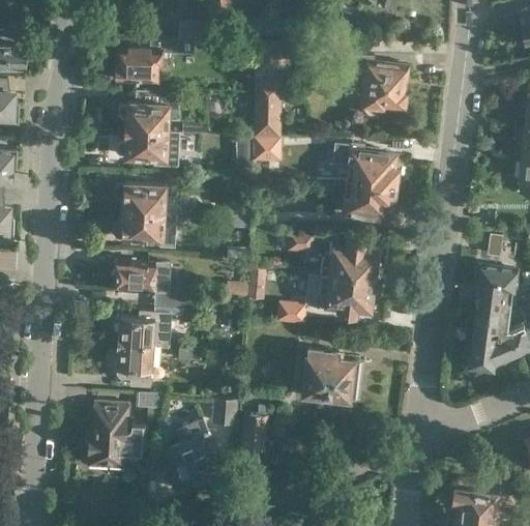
[(231,0),(208,0),(208,23),(231,24),(231,0)]
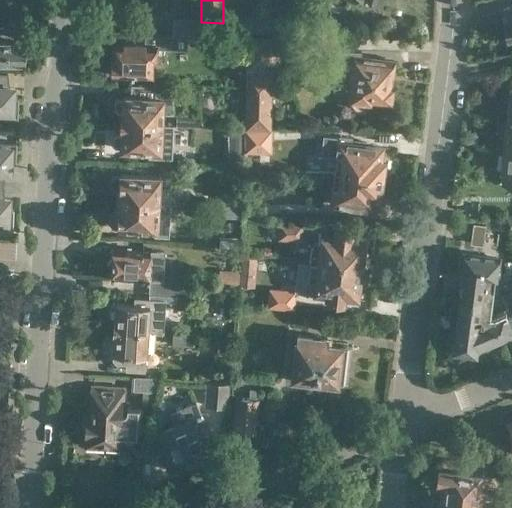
[(511,9),(503,12),(506,25),(502,26),(503,29),(503,30),(502,33),(503,37),(506,40),(506,43),(511,41),(511,9)]
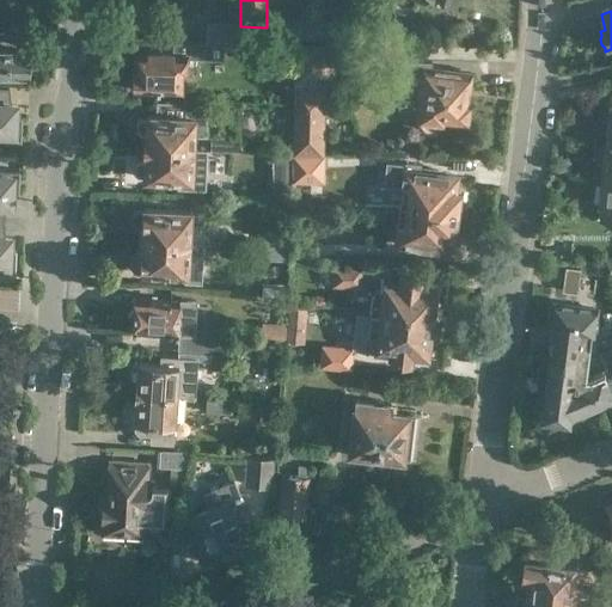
[(294,47),(331,48),(331,25),(294,25),(294,47)]
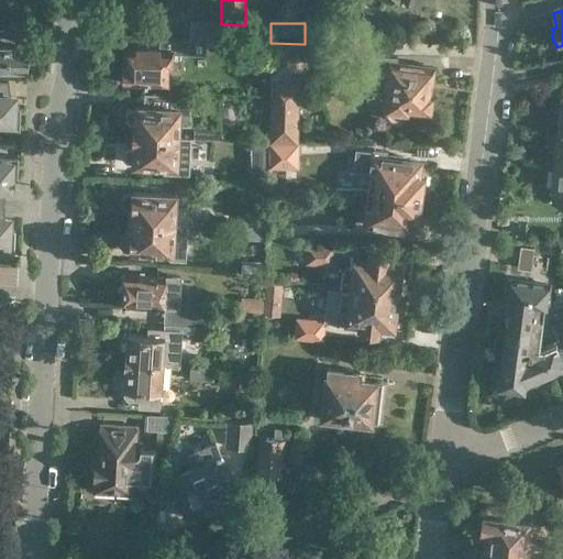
[(217,42),(218,24),(190,24),(190,42),(217,42)]
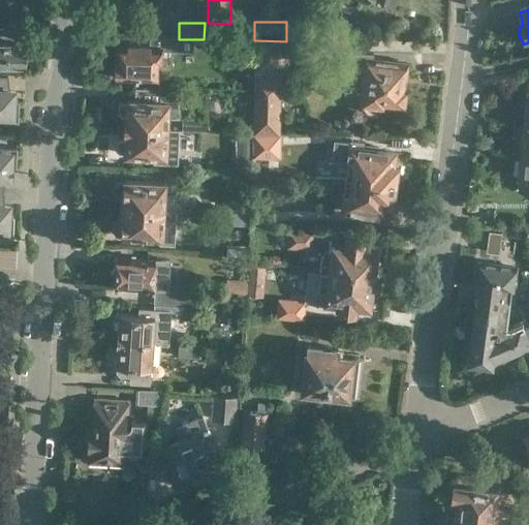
[(192,55),(192,48),(206,48),(206,41),(150,40),(150,49),(127,48),(127,50),(117,50),(116,62),(114,62),(114,82),(156,82),(157,64),(162,64),(162,54),(192,55)]
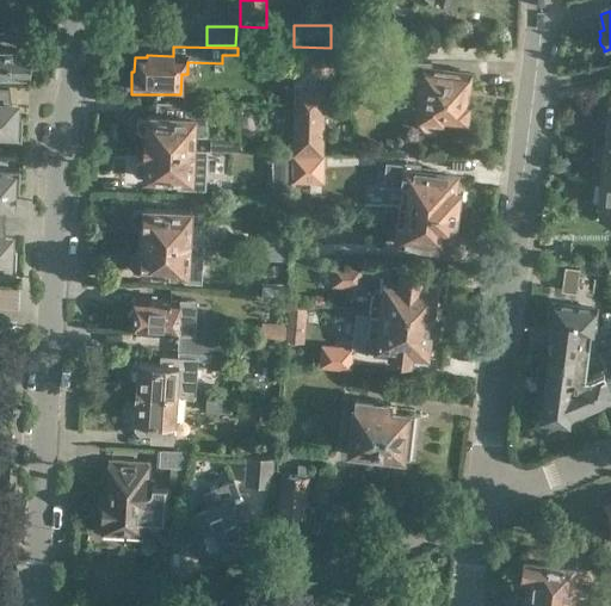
[(331,48),(294,47),(292,86),(335,87),(335,48),(331,48)]
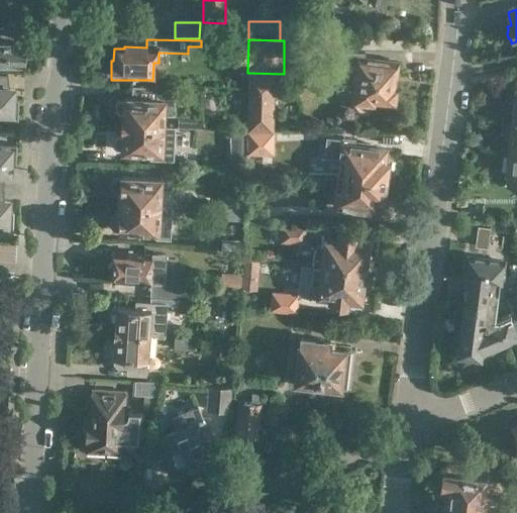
[(0,67),(25,68),(25,47),(0,46),(0,67)]
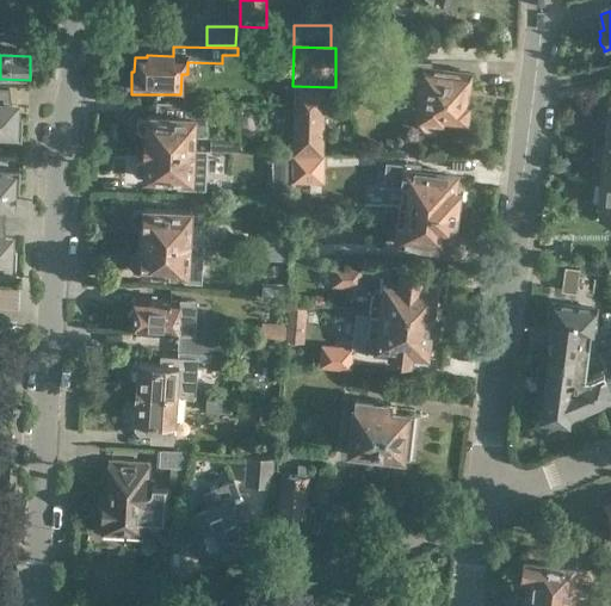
[(466,125),(468,104),(466,103),(469,76),(430,72),(431,63),(393,63),(393,80),(421,80),(417,119),(419,119),(419,127),(423,134),(433,135),(438,129),(439,123),(466,125)]
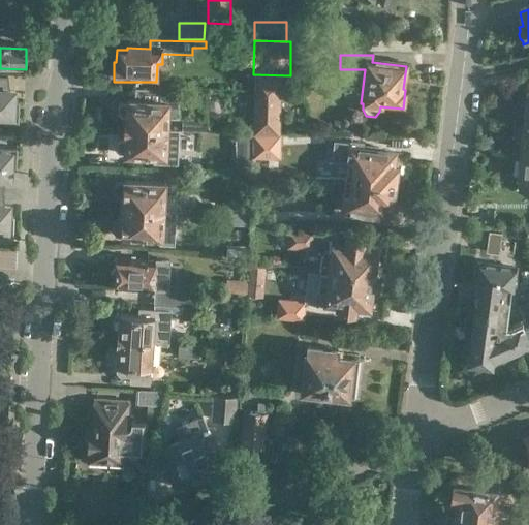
[(2,79),(0,78),(0,124),(19,125),(20,103),(11,103),(9,93),(2,93),(2,79)]
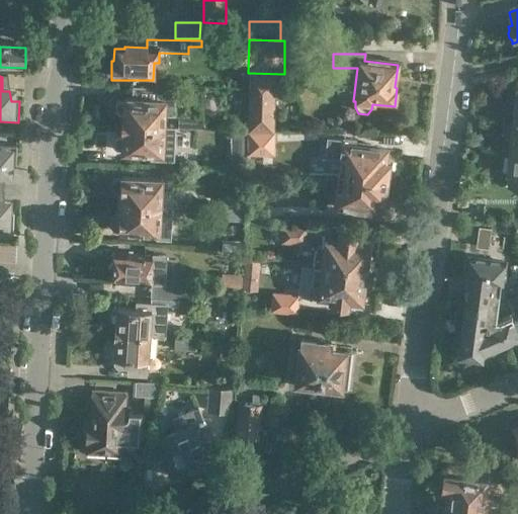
[(273,136),(274,78),(249,77),(247,136),(273,136)]
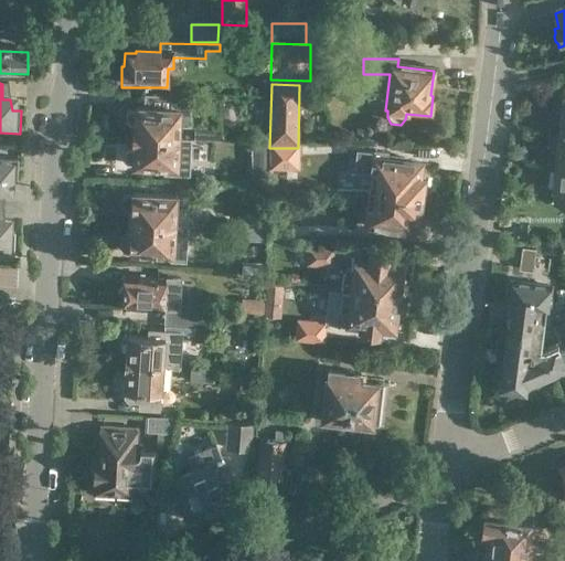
[(132,127),(132,139),(179,141),(179,127),(184,127),(185,116),(180,116),(180,112),(135,109),(135,113),(130,113),(126,116),(126,125),(128,127),(132,127)]
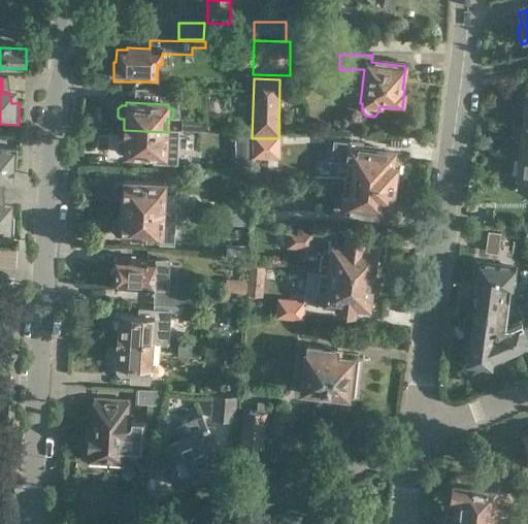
[(206,134),(207,122),(184,121),(183,132),(183,133),(206,134)]
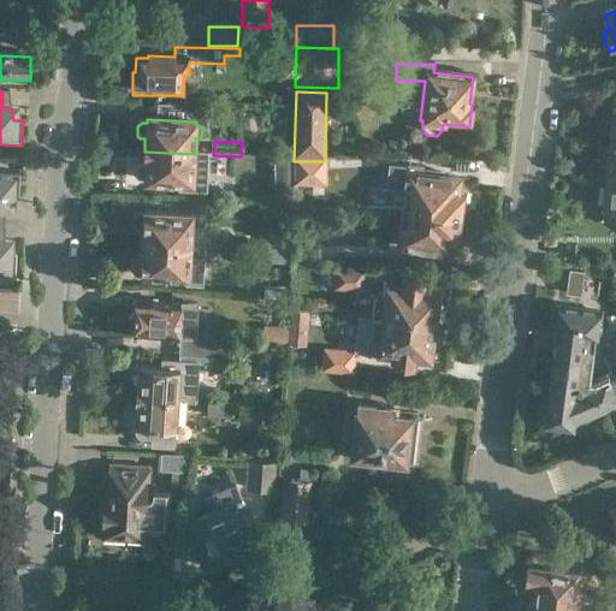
[(195,154),(144,152),(143,165),(140,164),(135,168),(135,178),(138,181),(144,181),(144,183),(194,185),(195,154)]
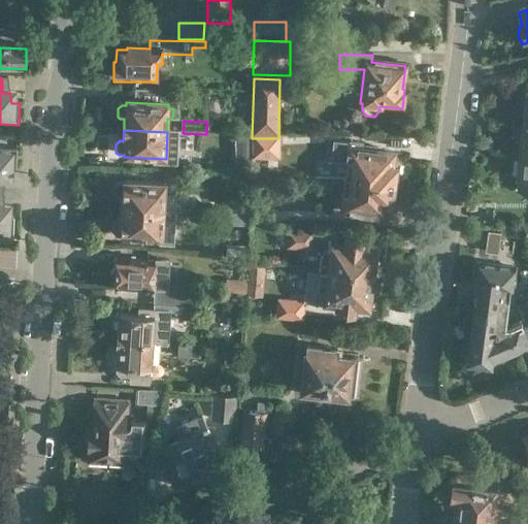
[(254,159),(278,159),(278,140),(254,140),(254,159)]
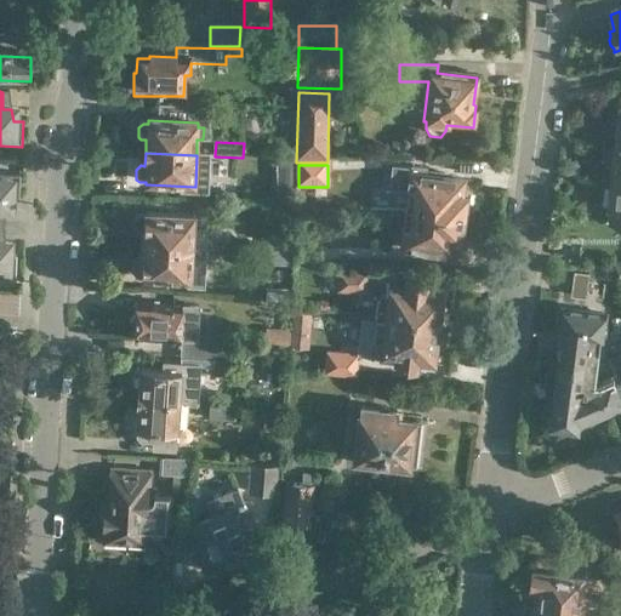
[(406,212),(462,220),(463,217),(467,217),(469,203),(465,201),(466,197),(461,197),(463,182),(420,176),(421,170),(406,167),(405,175),(393,172),(391,190),(409,193),(406,212)]
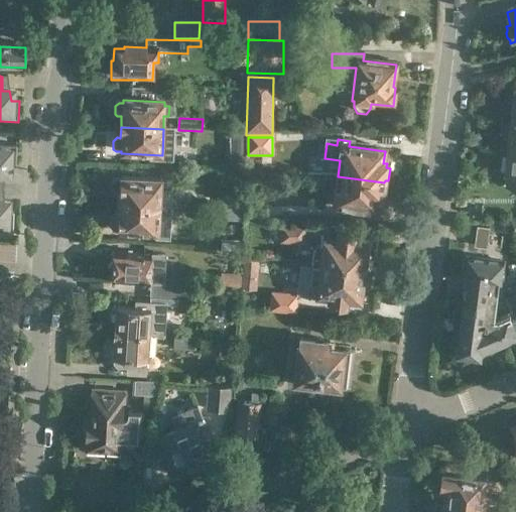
[(16,167),(17,147),(0,145),(0,176),(6,176),(8,167),(16,167)]
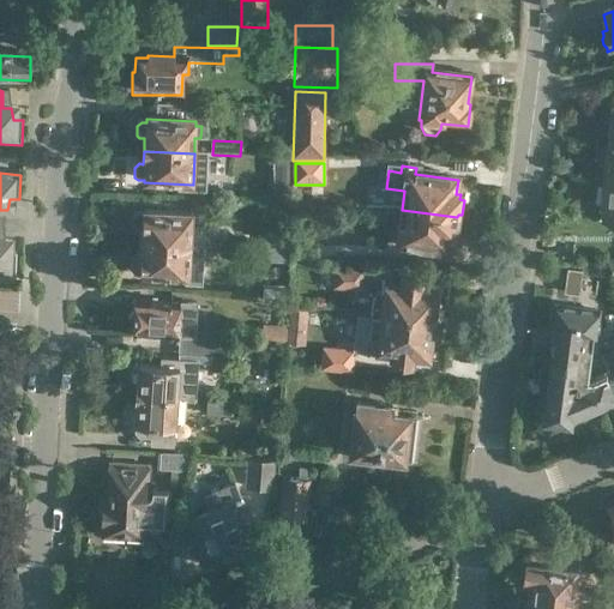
[(613,178),(605,178),(602,193),(603,193),(600,221),(601,225),(613,227),(613,178)]
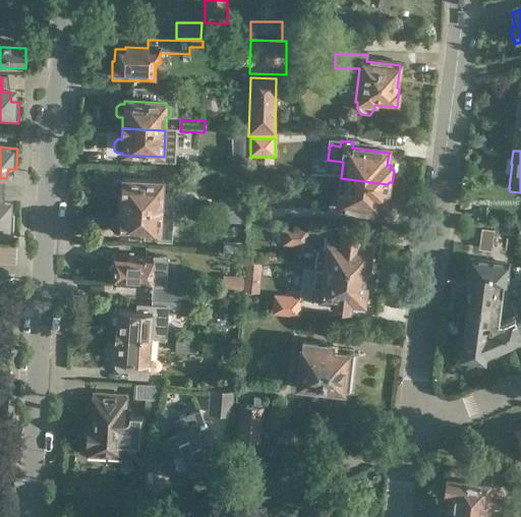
[(388,184),(341,178),(337,210),(380,216),(381,203),(385,203),(386,199),(390,199),(392,188),(388,187),(388,184)]
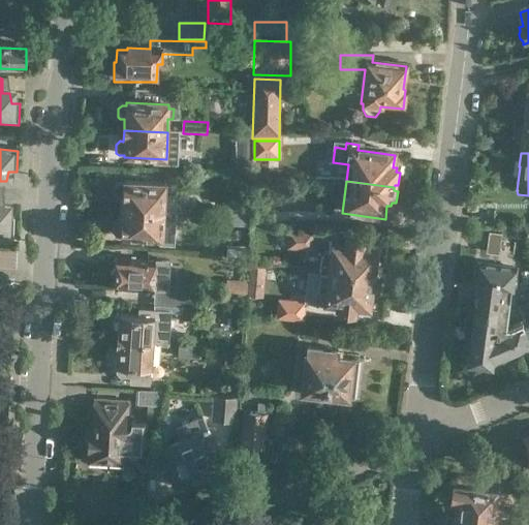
[(163,213),(164,189),(164,185),(123,183),(123,186),(118,185),(115,188),(115,197),(117,199),(121,199),(120,211),(163,213)]
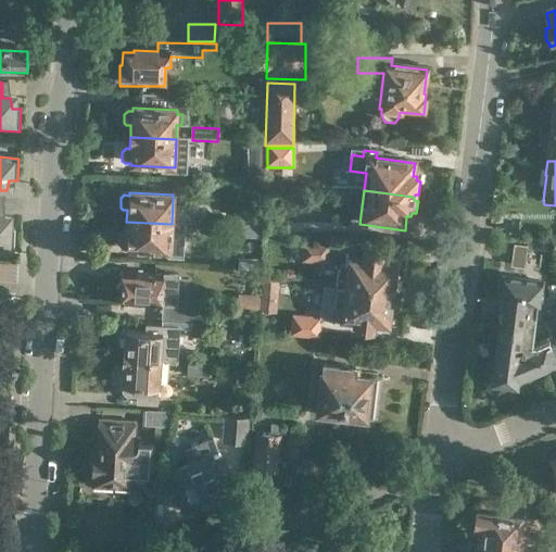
[(199,211),(189,211),(188,225),(198,225),(199,211)]
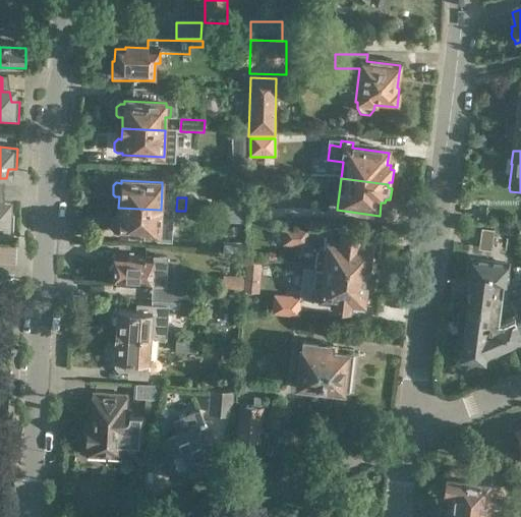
[(0,235),(13,236),(14,215),(6,215),(5,206),(0,205),(0,235)]
